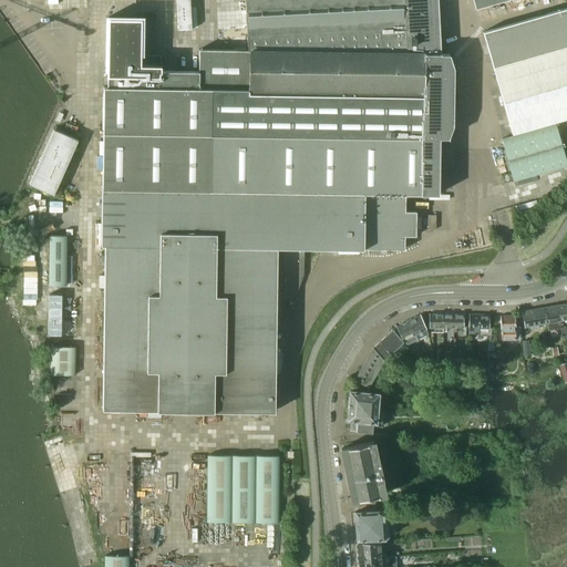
[(404,194),(421,194),(423,47),(406,45),(404,0),(245,0),(247,50),(199,50),(199,71),(198,72),(198,89),(107,88),(104,88),(101,245),(105,245),(102,409),(274,411),(275,374),(278,374),(282,364),(282,246),(362,249),(362,255),(384,255),(384,249),(404,249),(404,236),(415,236),(415,212),(404,212),(404,194)]
